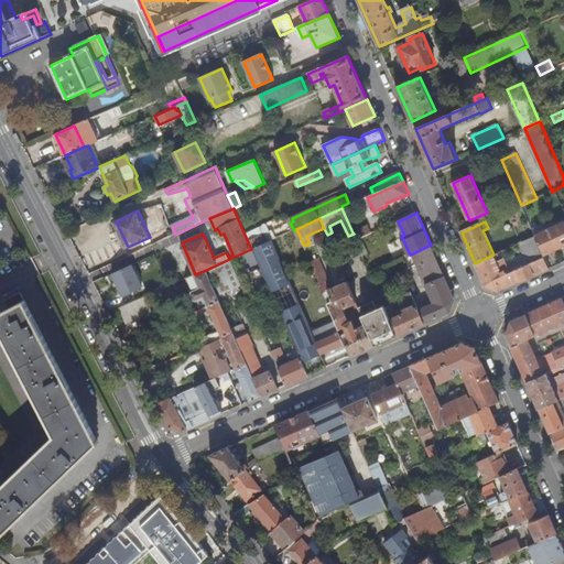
[(537,236),(544,255),(563,245),(563,223),(550,229),(548,223),(533,229),(537,236)]
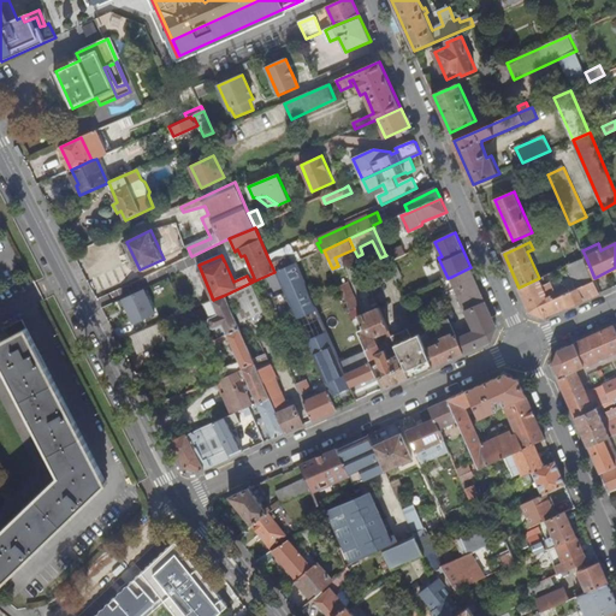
[(284,248),(288,256),(295,253),(291,246),(284,248)]
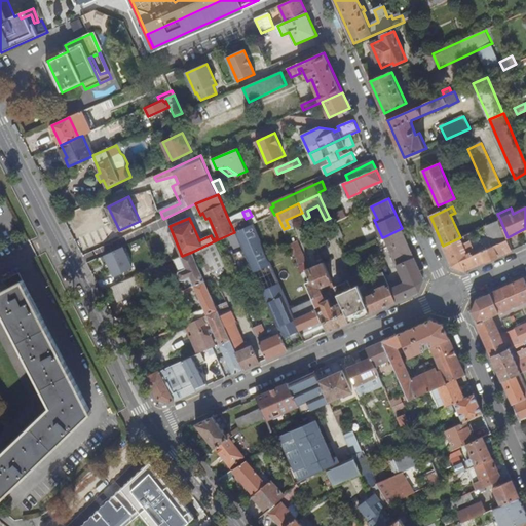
[(342,211),(329,217),(330,218),(332,224),(337,221),(345,218),(342,211)]
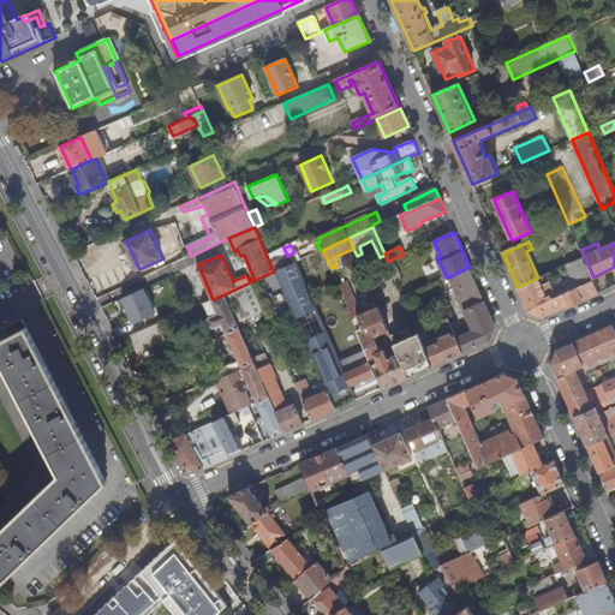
[(267,256),(274,272),(276,270),(291,264),(287,256),(284,248),(267,256)]
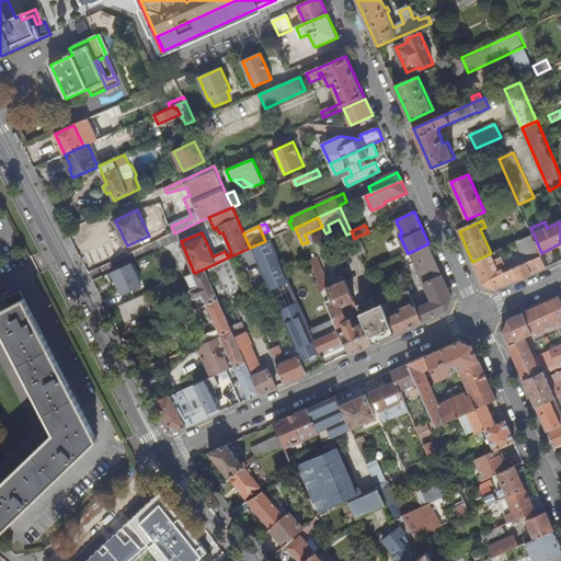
[(517,242),(527,263),(542,255),(541,253),(534,235),(517,242)]
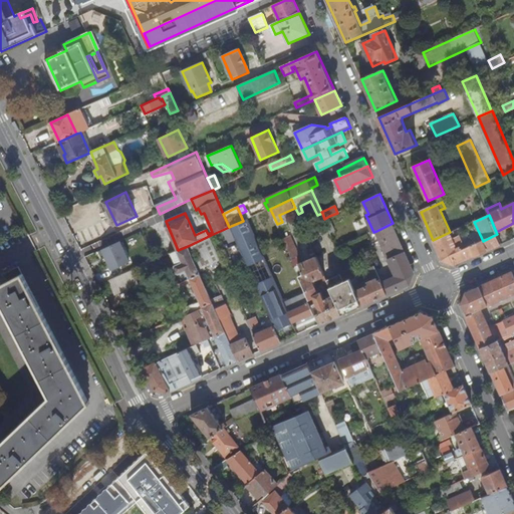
[(329,216),(324,219),(330,233),(336,230),(329,216)]
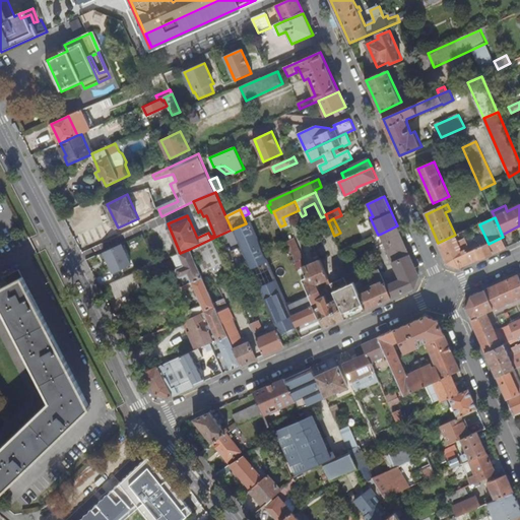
[(246,223),(234,229),(250,267),(268,260),(251,221),(246,223)]
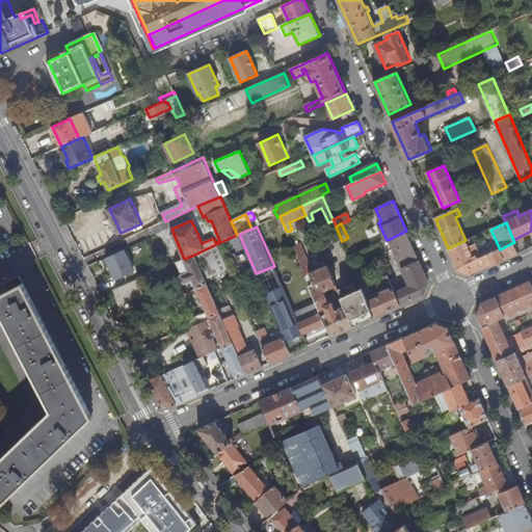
[(390,239),(402,269),(420,262),(406,231),(390,239)]
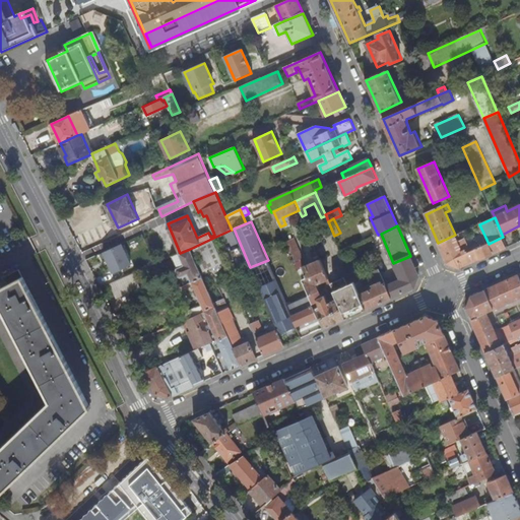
[(455,235),(438,243),(447,264),(459,269),(508,247),(503,237),(489,244),(470,251),(465,239),(458,242),(455,235)]
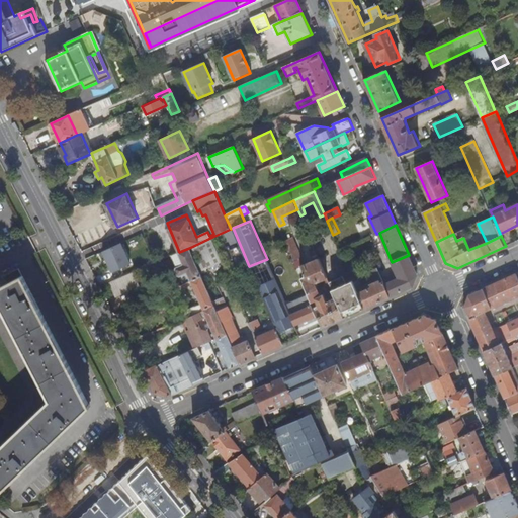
[(212,237),(189,248),(201,276),(225,266),(212,237)]
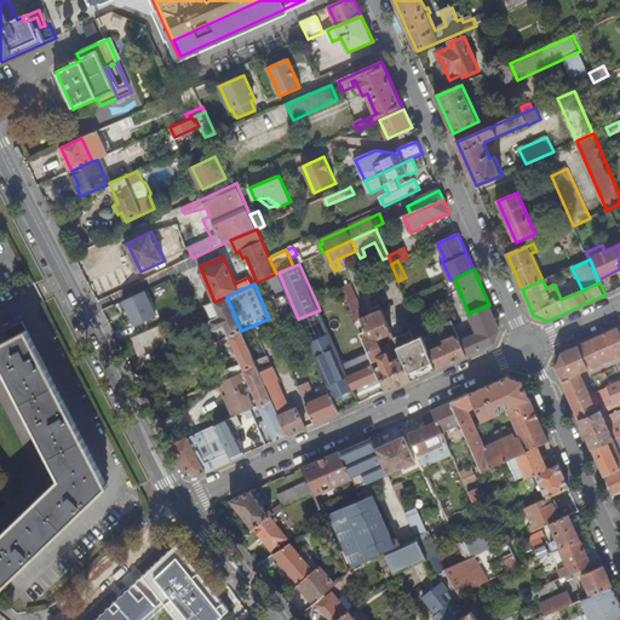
[(343,288),(354,314),(362,310),(351,285),(343,288)]
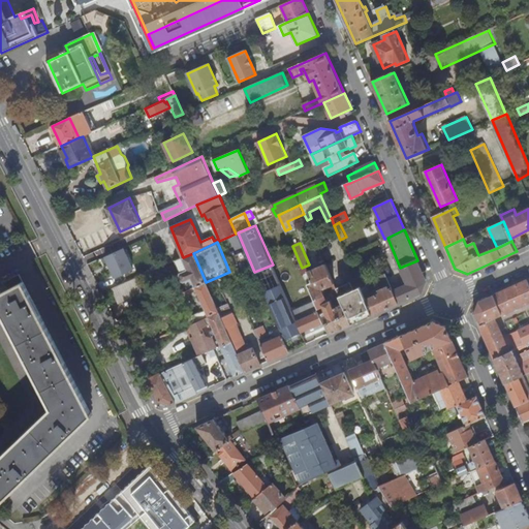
[(105,255),(116,277),(136,268),(126,246),(105,255)]
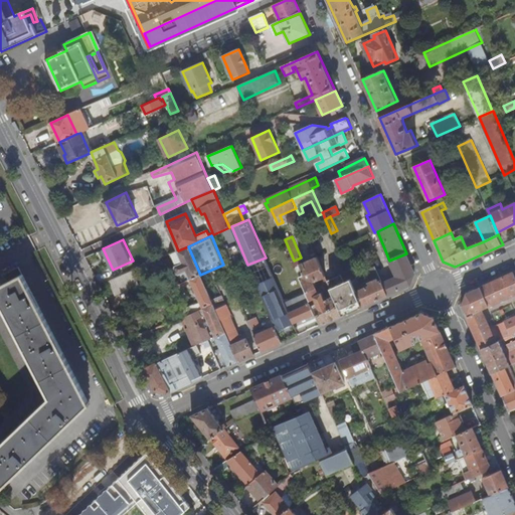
[(174,265),(177,272),(178,273),(183,283),(200,276),(200,275),(188,246),(178,250),(170,253),(174,264),(174,265)]
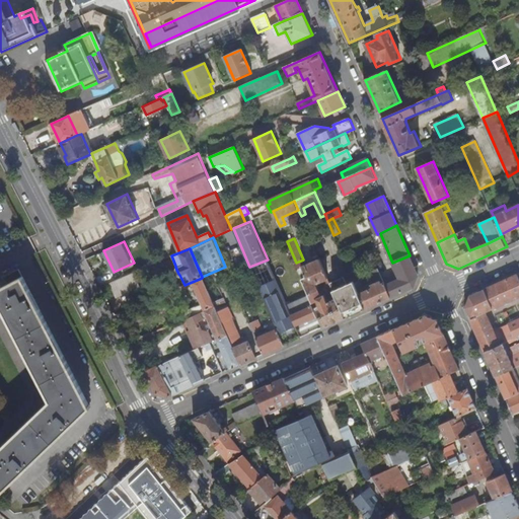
[(392,263),(400,280),(405,292),(414,288),(420,276),(410,255),(392,263)]
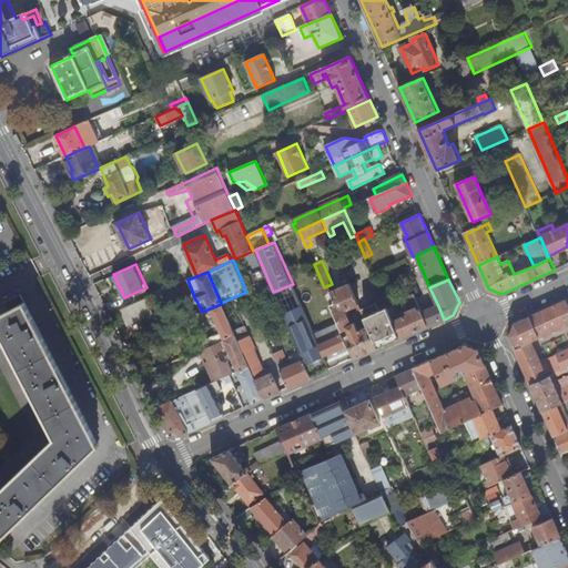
[(356,323),(350,310),(359,305),(351,284),(331,292),(336,303),(332,305),(356,358),(379,348),(369,326),(363,330),(361,322),(356,323)]
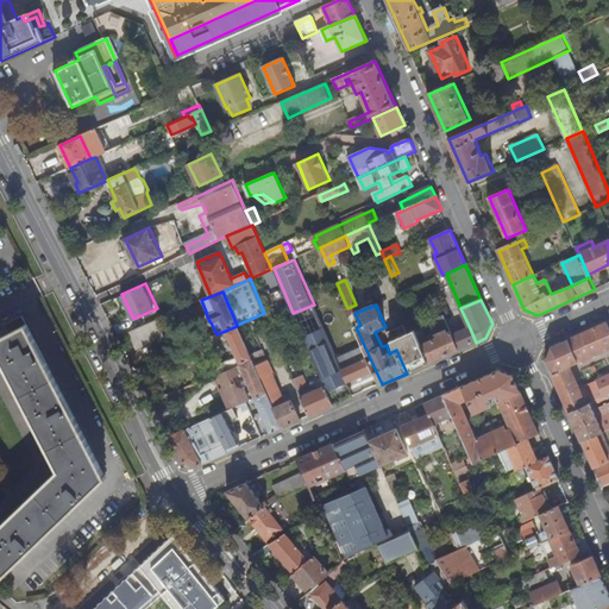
[(24,315),(5,325),(10,334),(4,337),(1,332),(2,332),(0,327),(0,351),(61,470),(0,528),(0,559),(10,570),(106,476),(24,315)]
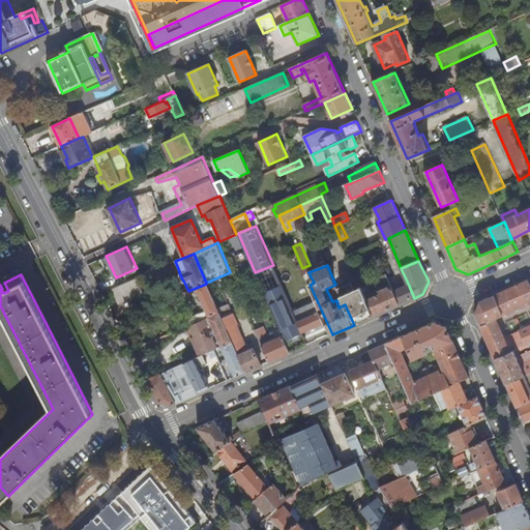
[(382,276),(388,291),(387,292),(383,287),(381,288),(381,289),(383,293),(375,297),(373,293),(371,287),(363,290),(375,316),(400,304),(394,292),(387,274),(382,276)]
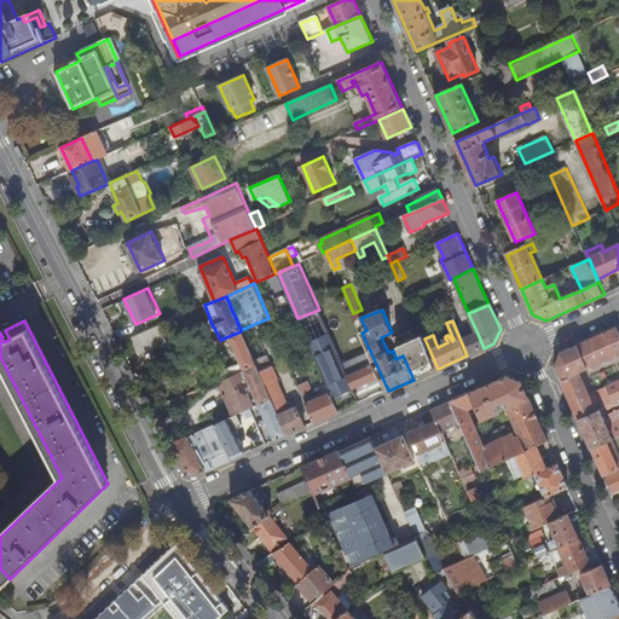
[(166,342),(158,325),(131,337),(139,356),(166,342)]
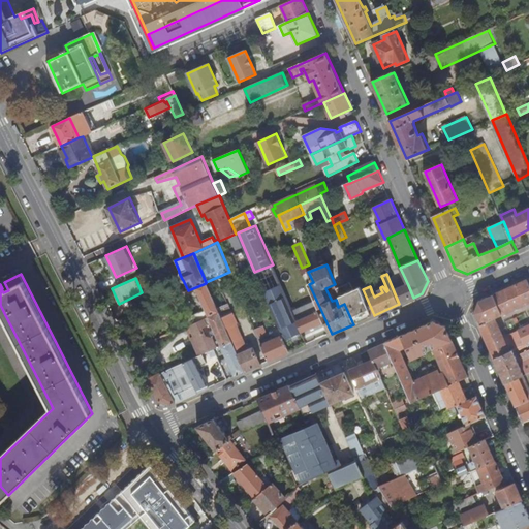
[(263,291),(281,284),(278,278),(260,285),(263,291)]
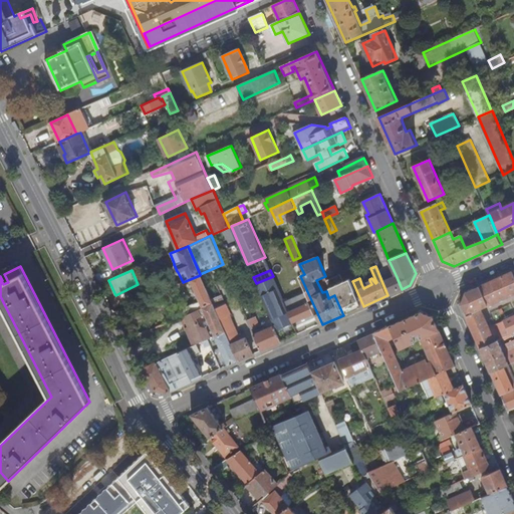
[(513,273),(513,271),(467,292),(462,304),(482,348),(500,340),(513,333),(513,315),(490,327),(482,309),(513,293),(513,273)]
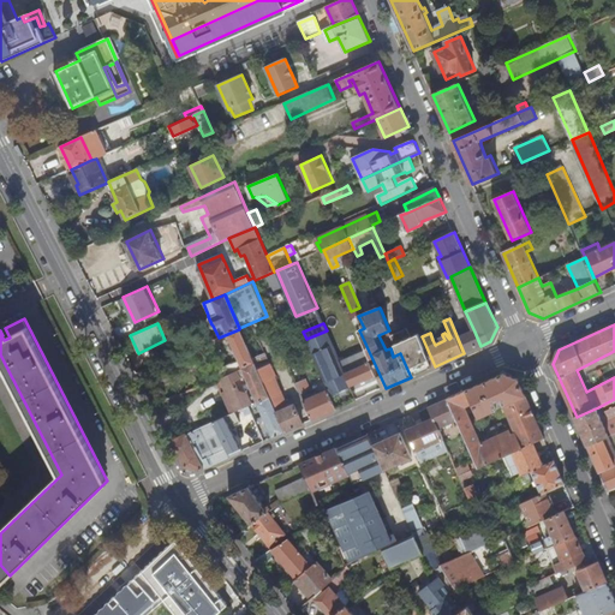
[(393,335),(400,353),(411,377),(429,369),(413,336),(410,328),(393,335)]
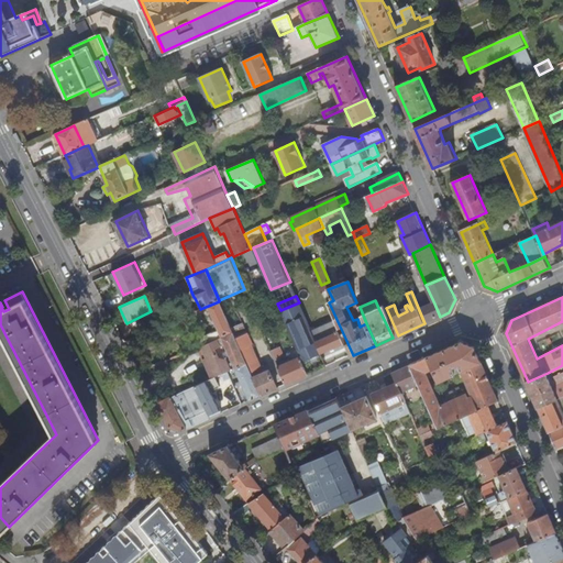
[(163,326),(169,338),(189,330),(185,321),(210,309),(220,331),(213,334),(213,333),(200,339),(203,345),(233,332),(219,301),(200,309),(163,326)]
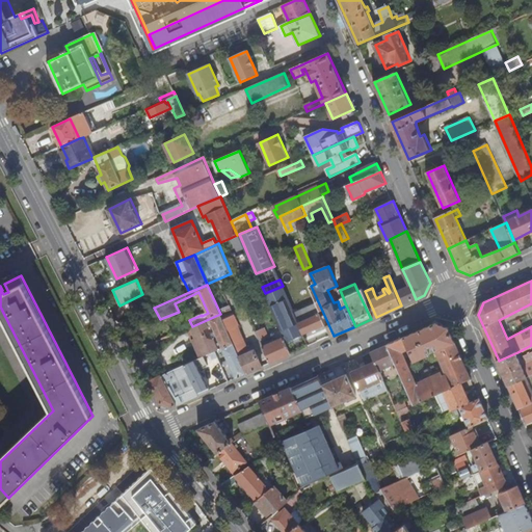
[(284,335),(287,343),(304,335),(299,323),(283,286),(265,293),(282,331),(283,331),(284,335)]
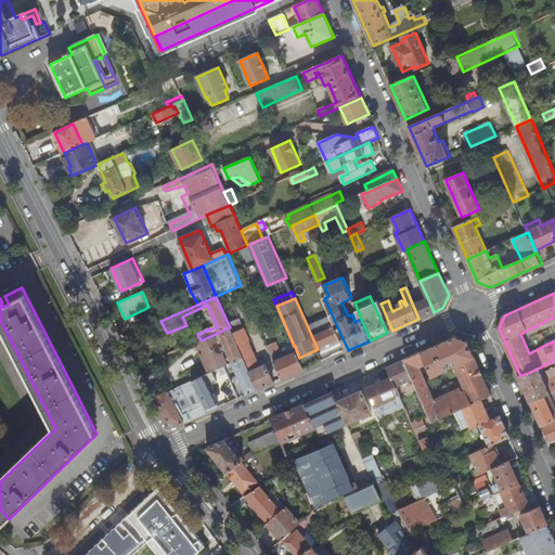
[(413,306),(418,319),(434,312),(428,299),(413,306)]
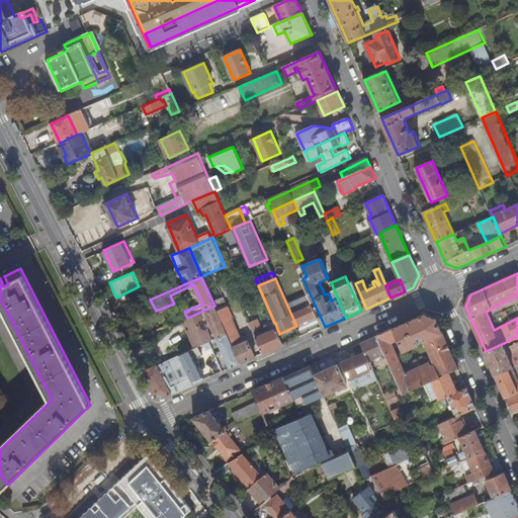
[(348,283),(361,311),(366,309),(355,283),(354,280),(348,283)]
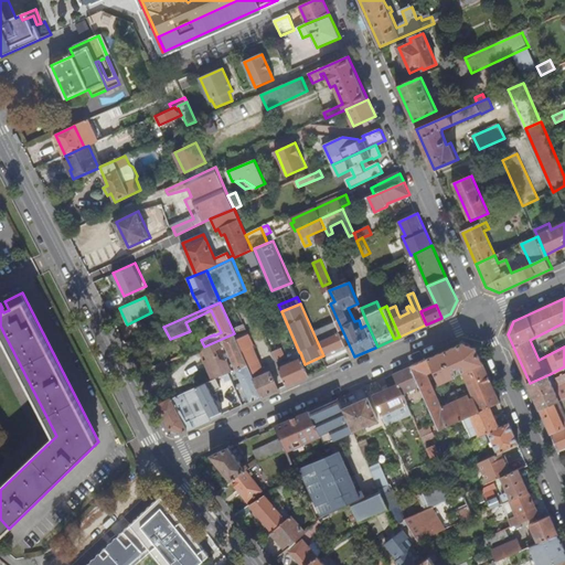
[(318,343),(323,355),(345,345),(338,328),(328,332),(330,338),(318,343)]
